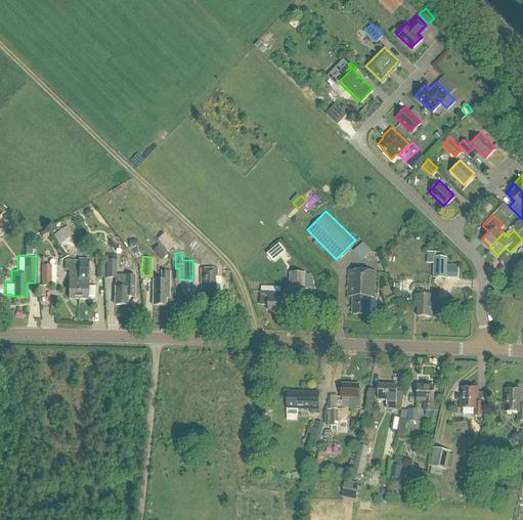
[(445,261),(446,256),(434,256),(433,275),(445,275),(445,273),(458,273),(458,261),(445,261)]
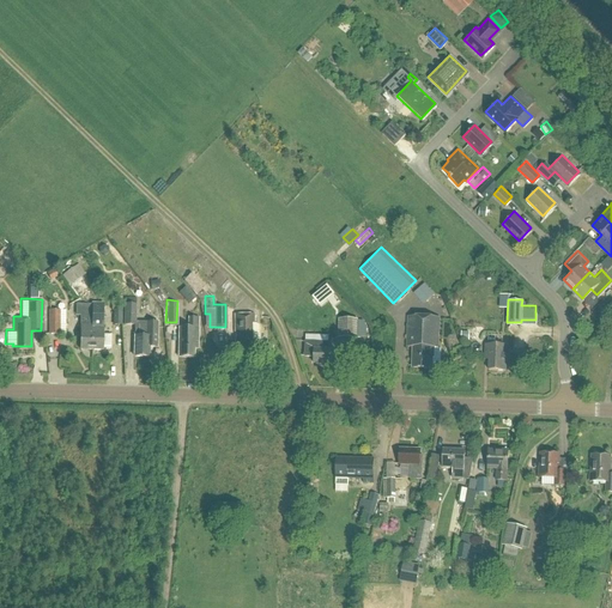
[(135,301),(123,301),(122,322),(134,322),(135,301)]
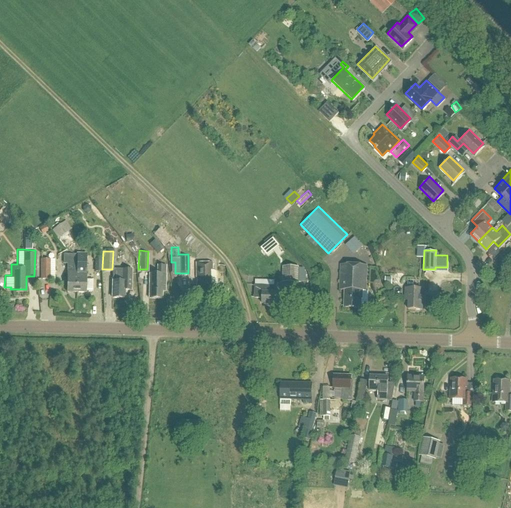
[(97,252),(92,252),(92,256),(94,256),(93,269),(101,269),(101,256),(97,256),(97,252)]
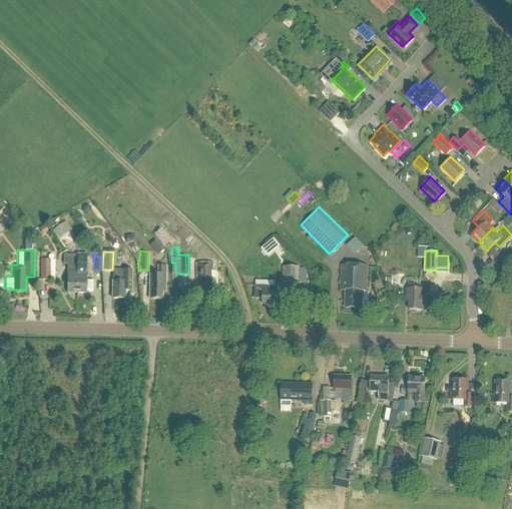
[(66,291),(74,291),(75,253),(62,253),(62,262),(66,262),(66,291)]
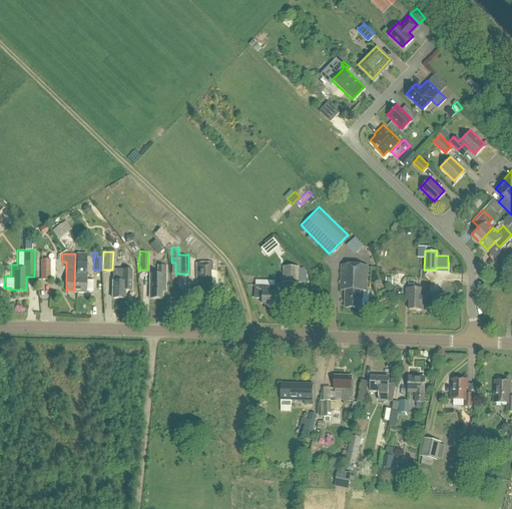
[(84,253),(75,253),(74,291),(85,291),(85,290),(90,290),(92,288),(92,278),(85,278),(85,270),(84,270),(84,253)]
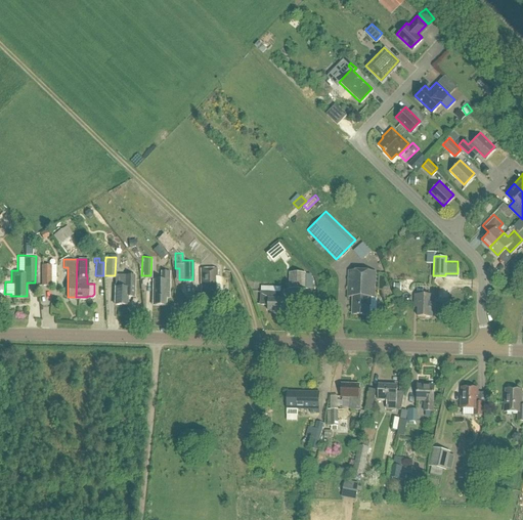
[(50,262),(40,262),(40,283),(50,283),(50,262)]
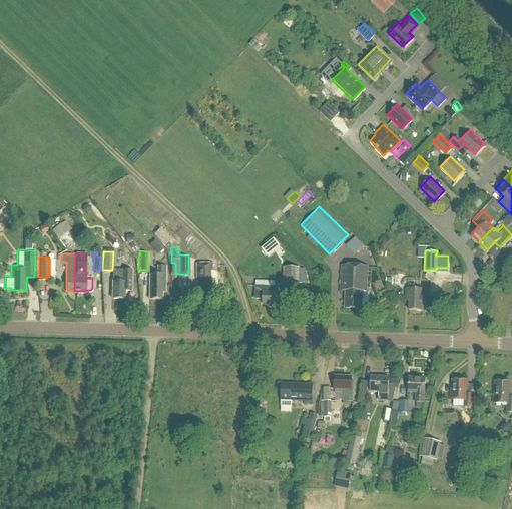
[(211,269),(211,261),(195,262),(195,276),(196,276),(197,282),(195,283),(195,294),(213,293),(212,283),(209,283),(209,269),(211,269)]
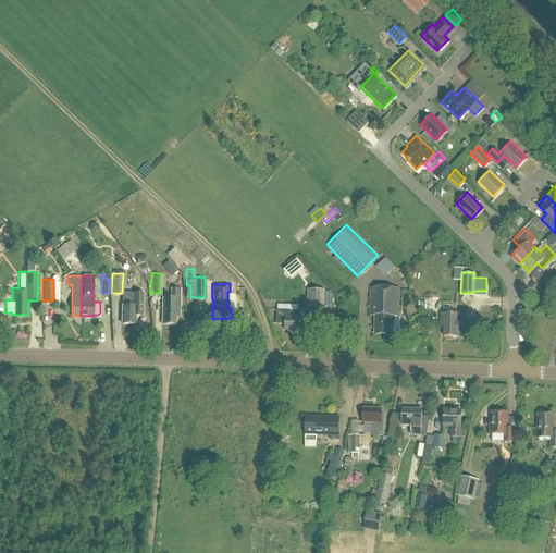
[(181,285),(170,285),(170,294),(162,294),(161,322),(175,322),(175,314),(180,315),(181,285)]
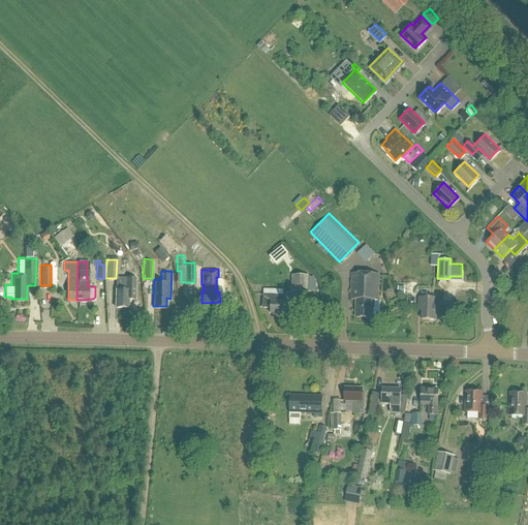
[(379,273),(351,271),(350,297),(356,297),(355,314),(371,315),(372,306),(374,306),(374,298),(378,299),(379,273)]
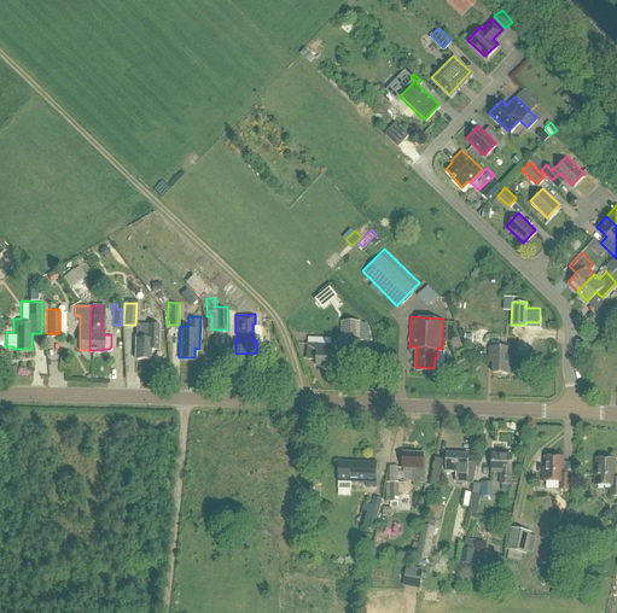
[(360,319),(339,317),(339,337),(359,338),(360,319)]
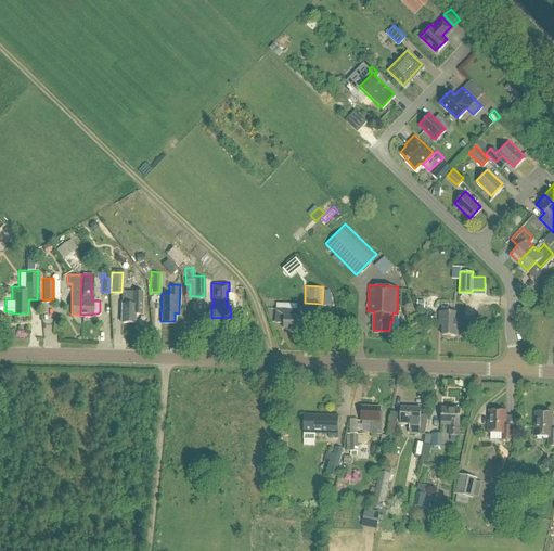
[(140,290),(130,290),(130,303),(120,303),(120,321),(134,321),(134,312),(140,312),(140,303),(140,290)]
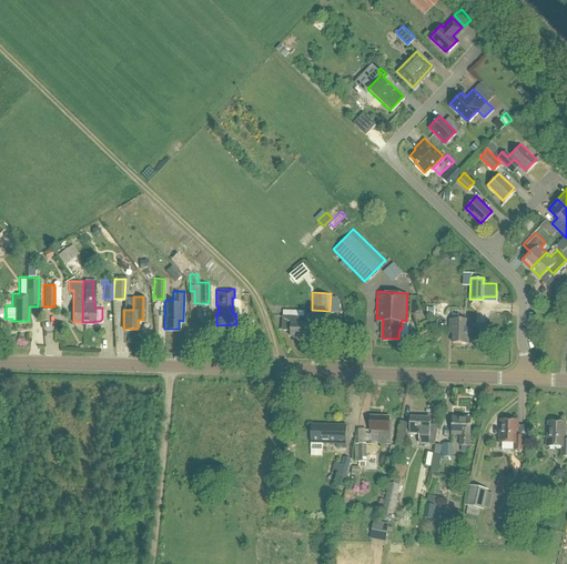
[(312,312),(304,312),(304,314),(282,314),(282,328),(290,328),(290,334),(311,335),(312,321),(312,312)]
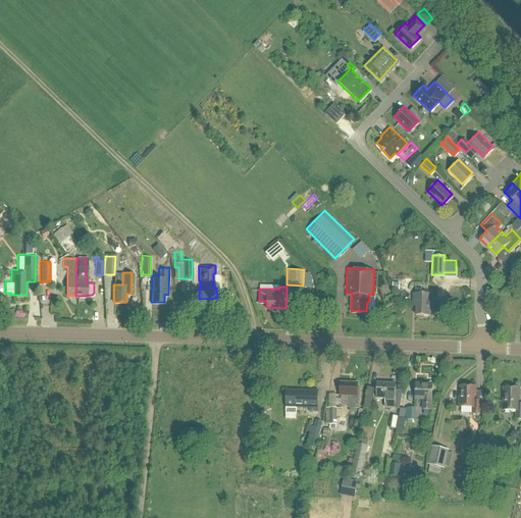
[(431,292),(413,292),(412,304),(416,304),(416,313),(430,313),(431,292)]
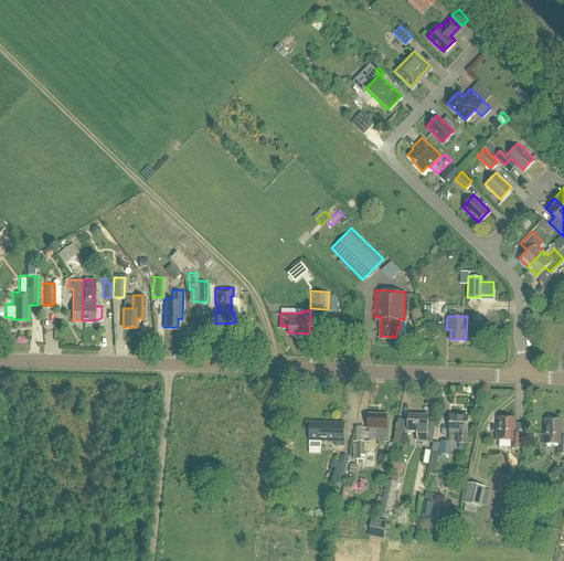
[(385,412),(366,411),(366,426),(378,426),(376,438),(387,438),(389,417),(385,417),(385,412)]
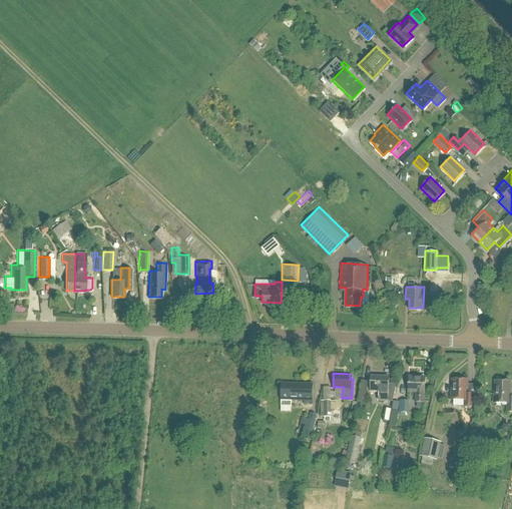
[(388,375),(370,375),(370,390),(378,390),(377,399),(392,399),(395,381),(388,381),(388,375)]
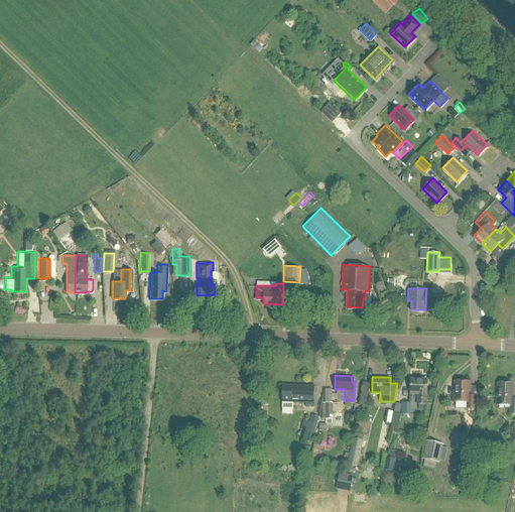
[(427,378),(410,378),(410,391),(417,391),(417,402),(426,403),(427,378)]
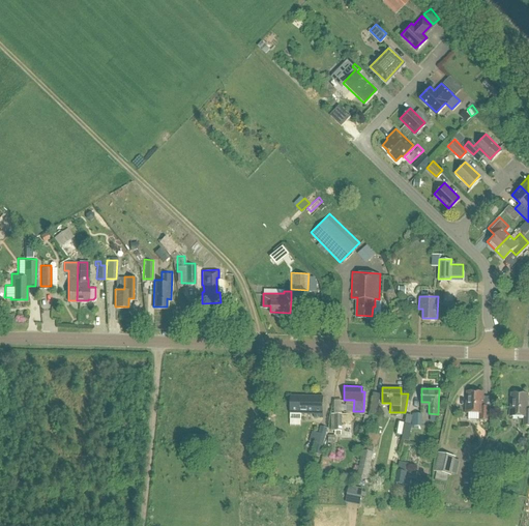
[(482,390),(466,389),(465,410),(478,410),(478,417),(488,417),(488,405),(490,406),(491,395),(482,393),(482,390)]
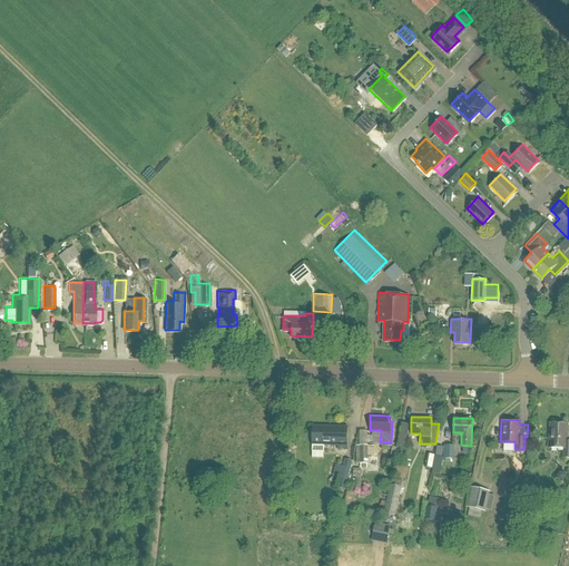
[(567,421),(549,421),(548,446),(562,446),(561,455),(568,455),(568,439),(566,439),(567,421)]
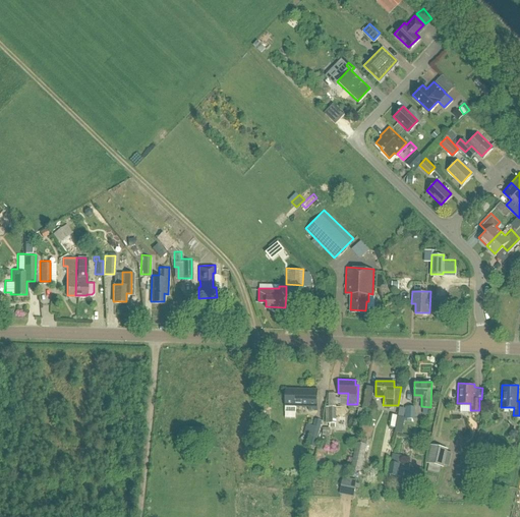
[(309,387),(303,386),(303,387),(298,387),(298,386),(286,386),(285,412),(296,413),(296,403),(308,403),(308,406),(316,406),(316,399),(318,399),(318,387),(309,386),(309,387)]
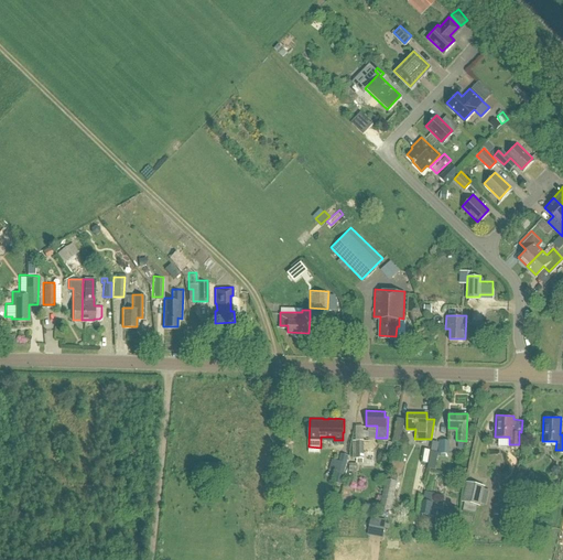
[(448,438),(437,437),(437,451),(448,451),(448,438)]
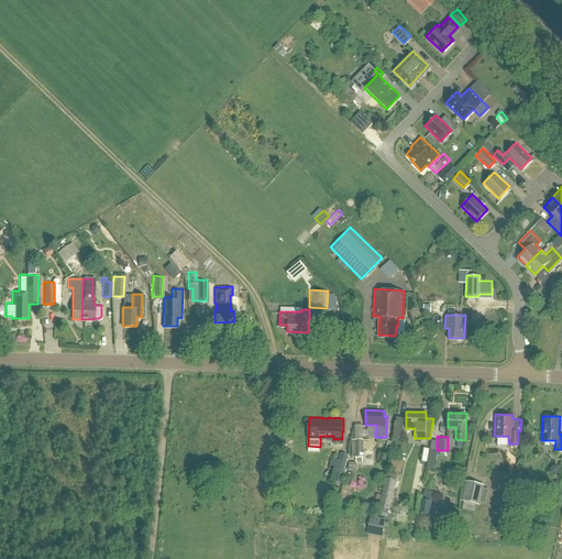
[(362,437),(351,437),(351,455),(355,455),(355,459),(362,459),(362,437)]
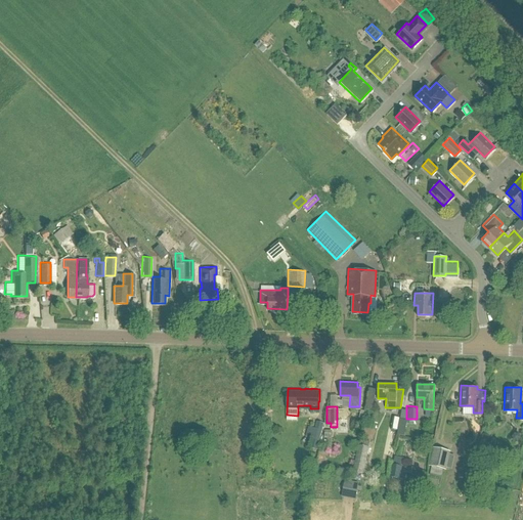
[(322,421),(315,419),(314,426),(307,425),(305,434),(319,437),(322,421)]
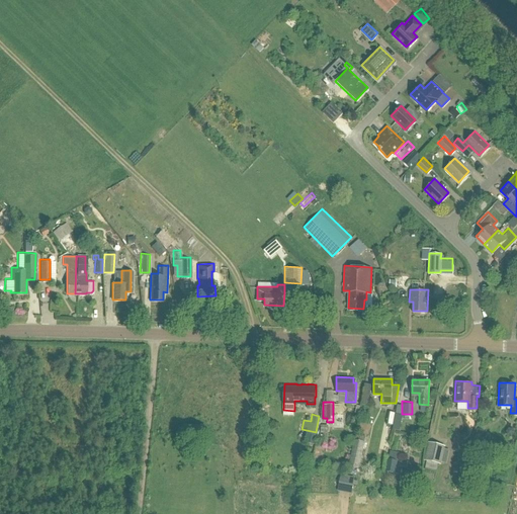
[(364,439),(353,437),(348,463),(358,465),(364,439)]
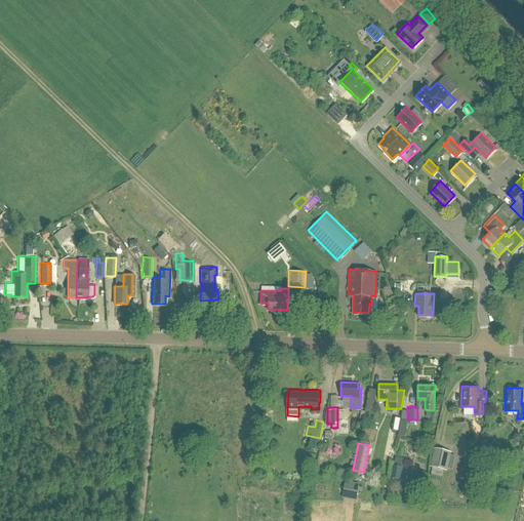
[(450,449),(433,446),(429,465),(431,465),(430,473),(441,476),(443,468),(446,469),(450,449)]
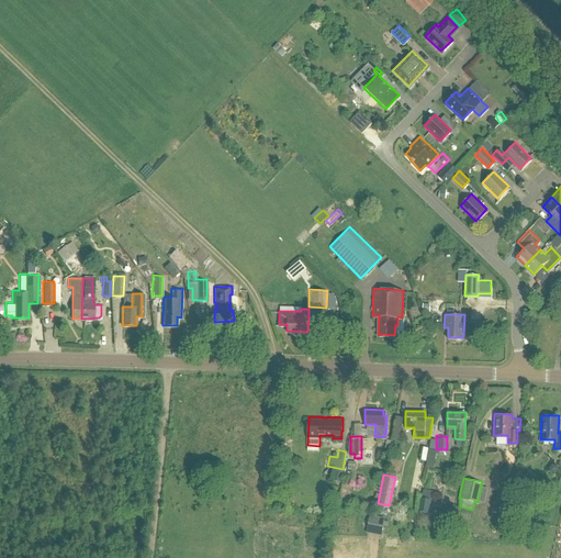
[(369,513),(366,526),(381,529),(384,516),(369,513)]
